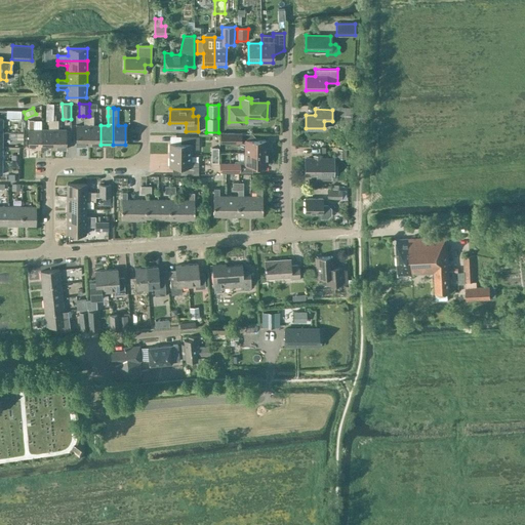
[(88,145),(88,116),(83,116),(83,125),(76,125),(76,145),(88,145)]
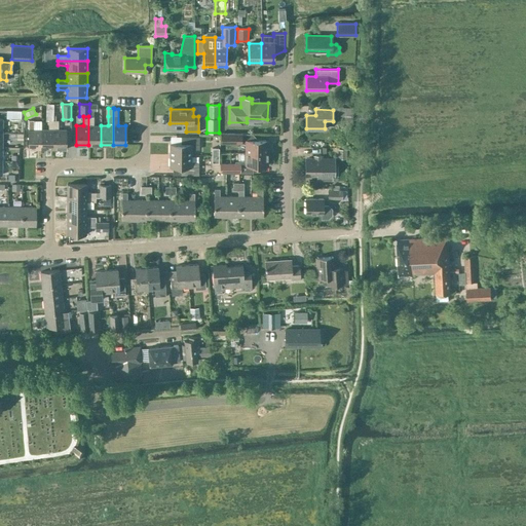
[(101,145),(101,125),(94,125),(94,116),(89,116),(88,116),(88,145),(101,145)]
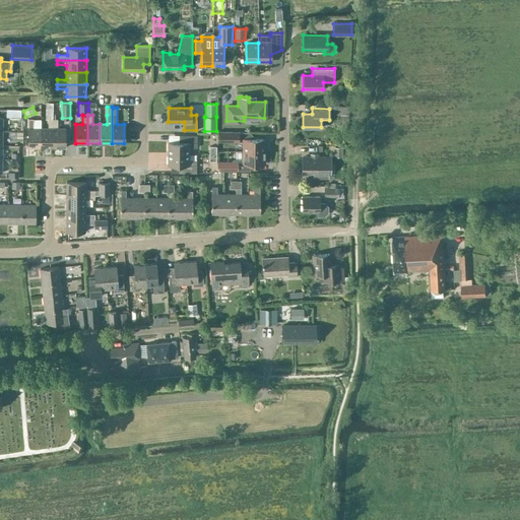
[(41,147),(41,128),(33,128),(33,119),(28,119),(28,128),(27,128),(27,147),(41,147)]
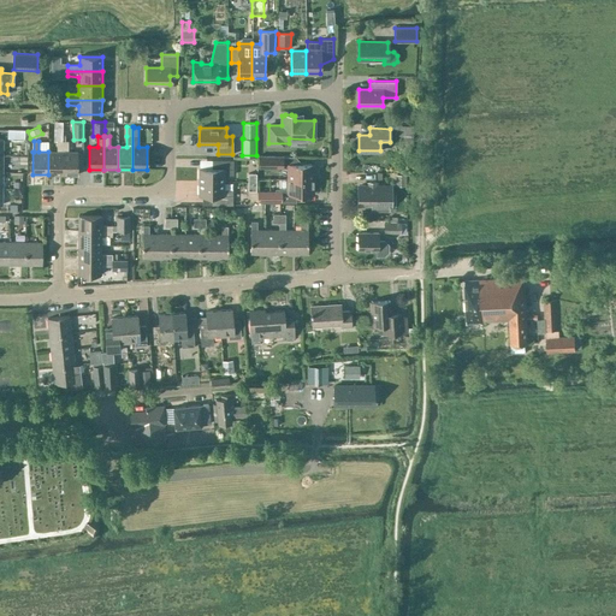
[(48,152),(48,175),(63,175),(63,141),(59,141),(57,141),(57,142),(57,152),(48,152)]
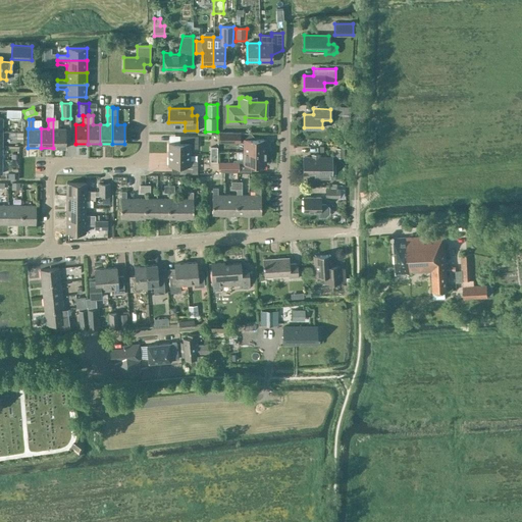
[(57,119),(53,119),(53,148),(65,148),(65,128),(57,128),(57,119)]
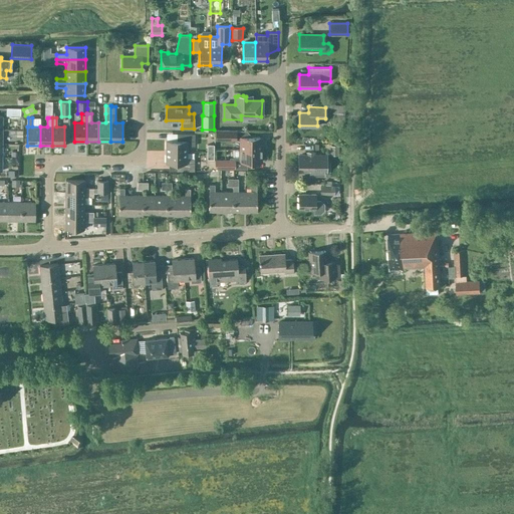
[(216,140),(237,141),(237,131),(216,131),(216,140)]
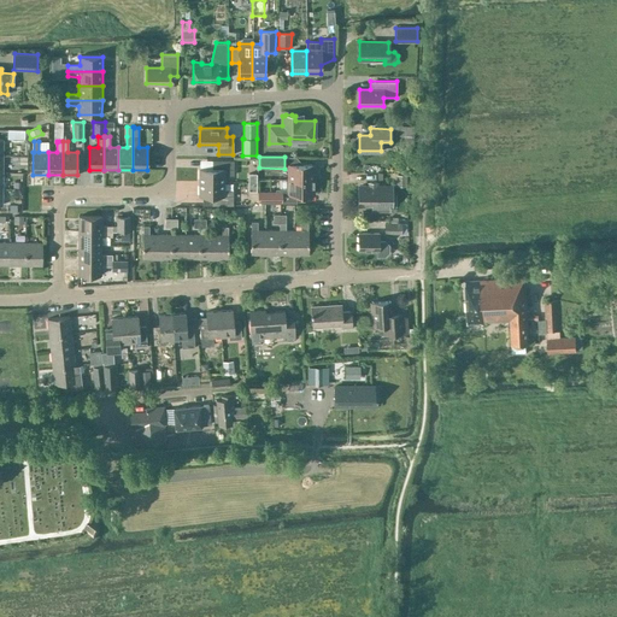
[(223,182),(223,175),(233,176),(234,160),(212,160),(212,169),(199,169),(199,182),(223,182)]
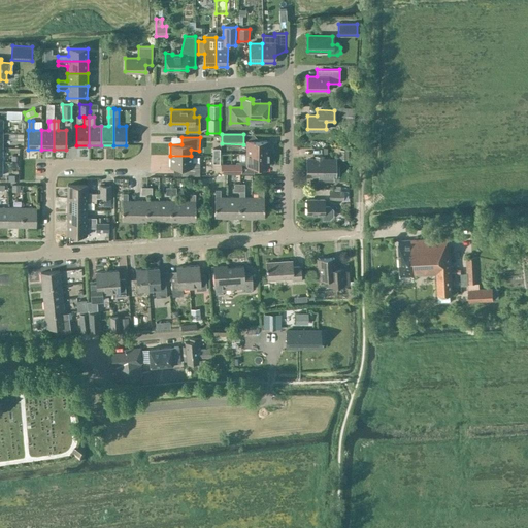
[(246,140),(246,154),(268,154),(268,140),(246,140)]
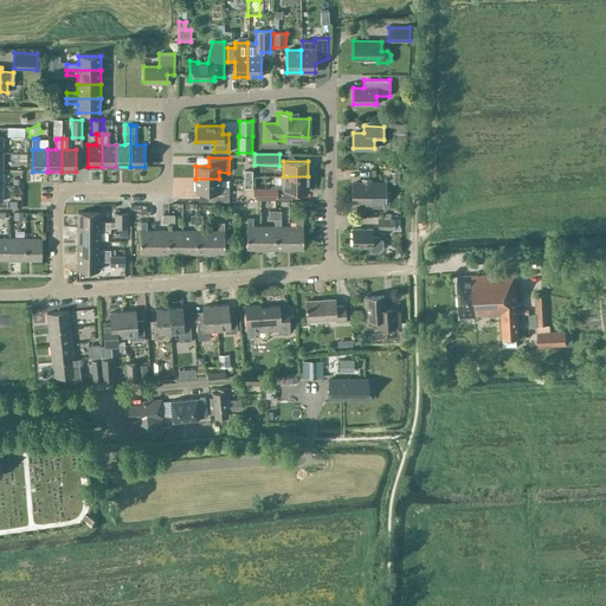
[(389,182),(400,182),(400,172),(391,172),(389,182)]
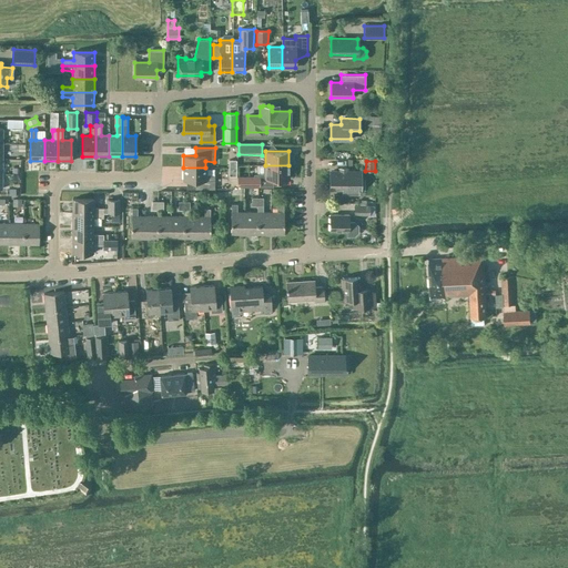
[(265,165),(265,174),(254,174),(254,176),(260,176),(259,185),(274,185),(274,179),(288,179),(288,165),(265,165)]
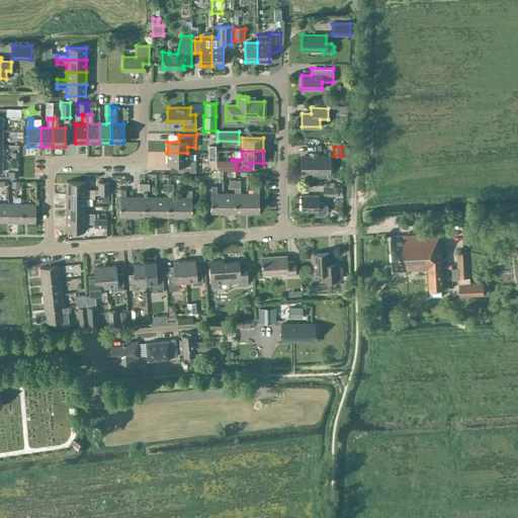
[(187,153),(167,153),(167,164),(170,164),(170,172),(195,172),(195,164),(187,164),(187,153)]
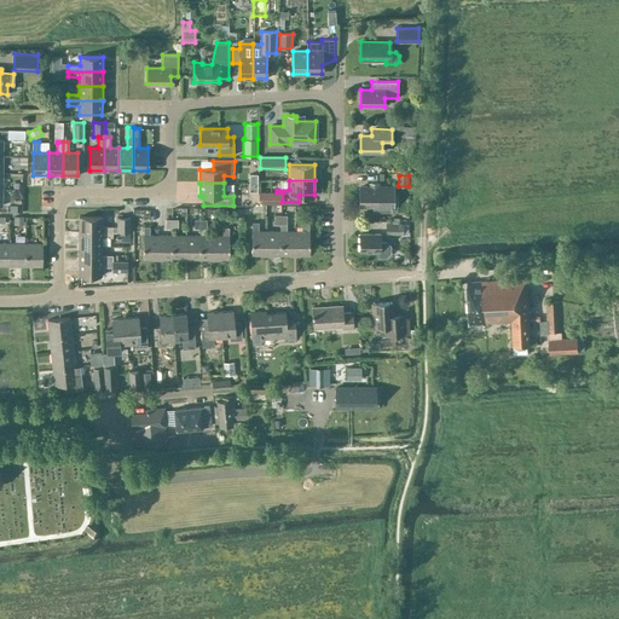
[(369,183),(369,186),(359,186),(359,206),(393,206),(393,187),(380,187),(380,183),(369,183)]
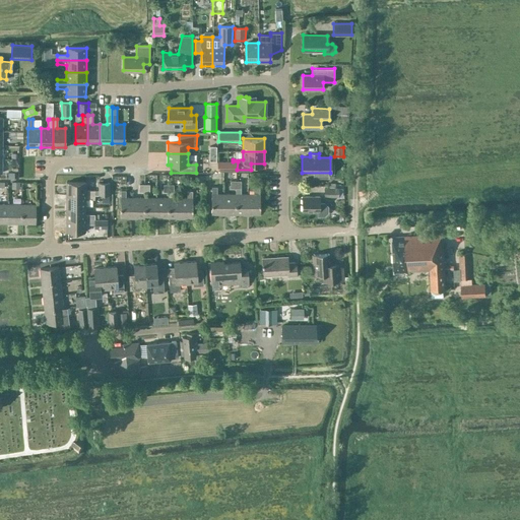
[(233,161),(217,161),(216,170),(237,170),(238,161),(233,161)]
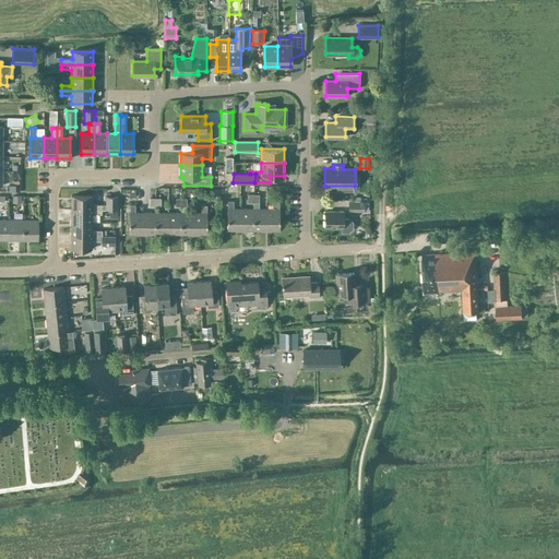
[(253,209),(253,230),(261,230),(261,232),(265,232),(266,209),(259,209),(259,194),(253,194),(253,202),(253,209)]
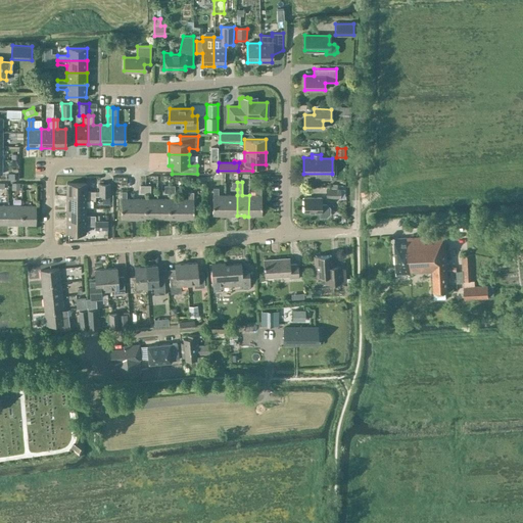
[(66,195),(95,196),(95,191),(86,191),(86,183),(66,183),(66,195)]
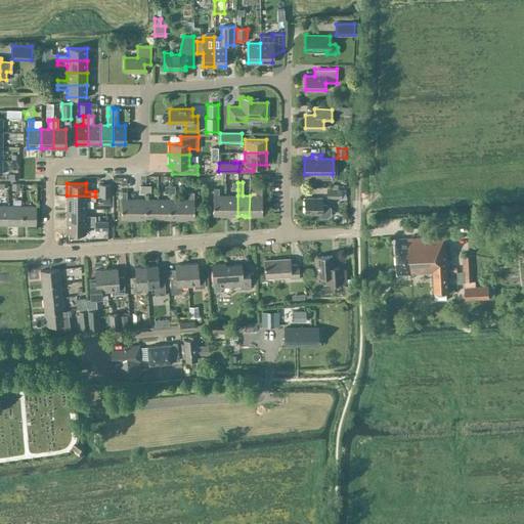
[(99,197),(110,197),(110,183),(99,183),(99,197)]
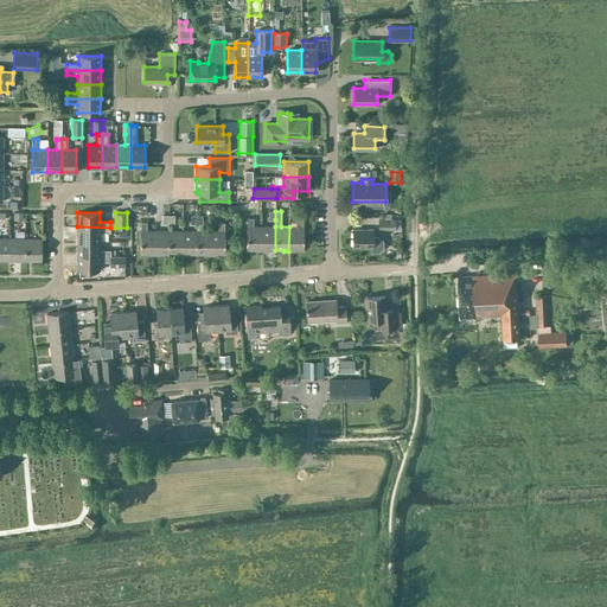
[(261,250),(261,227),(253,227),(253,218),(247,218),(247,227),(247,249),(255,250),(261,250)]
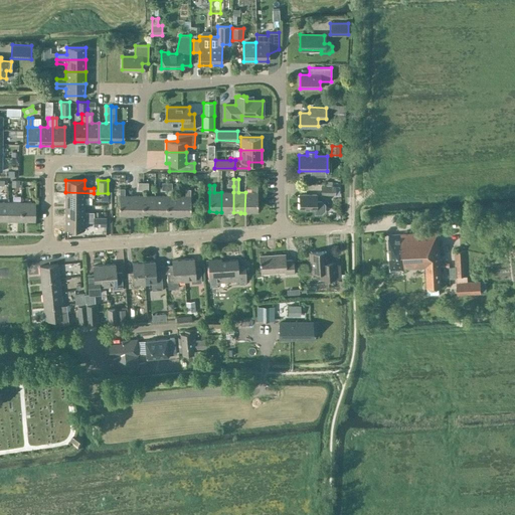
[(245,192),(244,213),(249,213),(249,212),(258,212),(258,192),(256,192),(256,185),(251,185),(251,192),(245,192)]
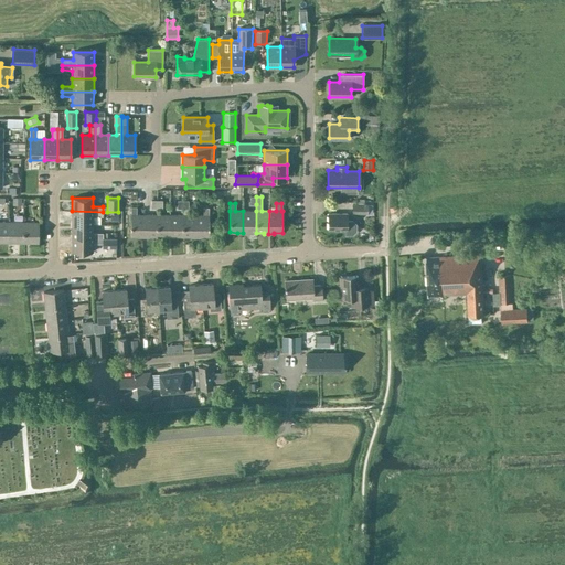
[(372,214),(372,205),(352,204),(352,214),(372,214)]
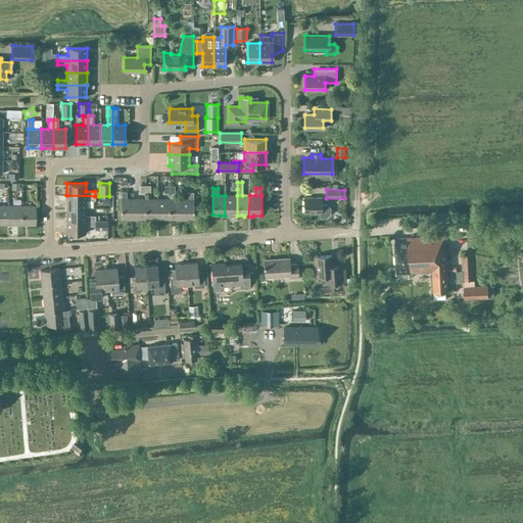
[(133,220),(133,198),(126,198),(126,191),(121,191),(121,198),(121,219),(128,219),(128,220),(133,220)]
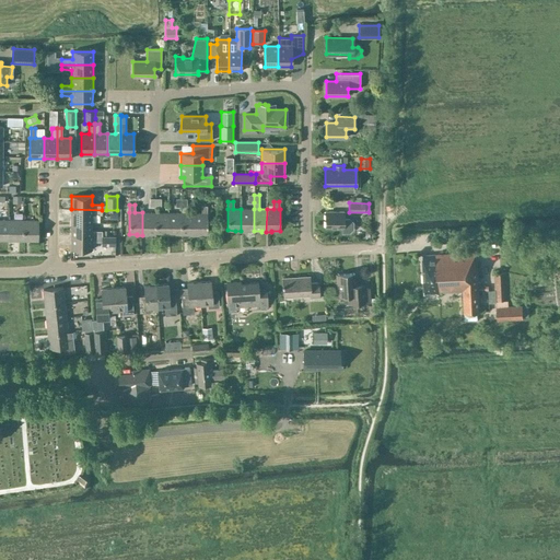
[(194,213),(194,235),(199,235),(199,234),(207,234),(207,213),(207,206),(201,206),(201,213),(194,213)]
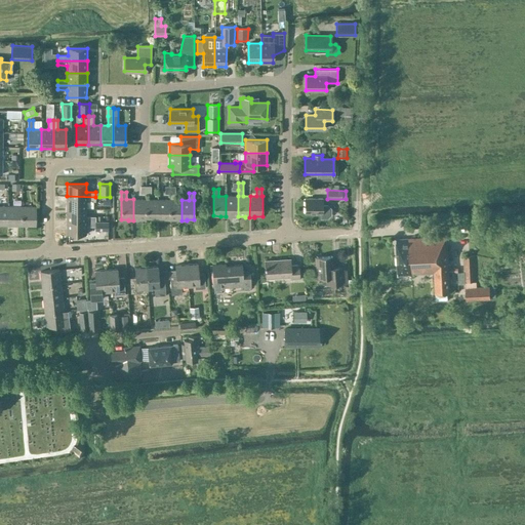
[(67,196),(67,208),(86,209),(93,208),(93,201),(95,201),(95,197),(67,196)]
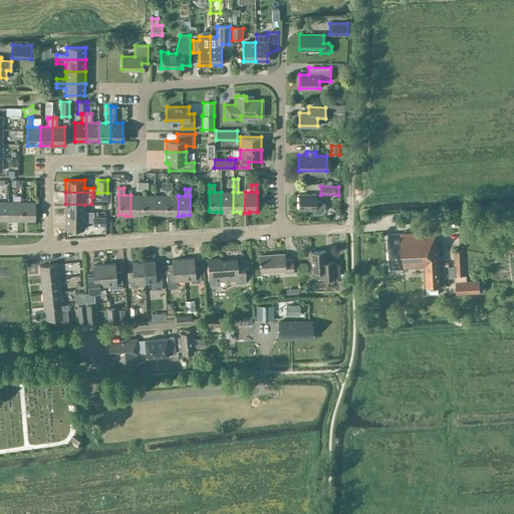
[(221,192),(221,212),(226,212),(233,212),(233,192),(221,192)]
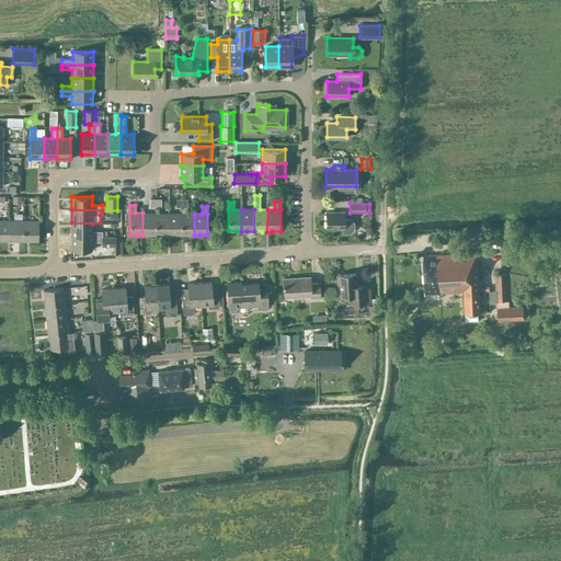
[(344,212),(325,212),(325,228),(344,228),(344,233),(351,233),(354,229),(355,222),(351,219),(344,218),(344,212)]
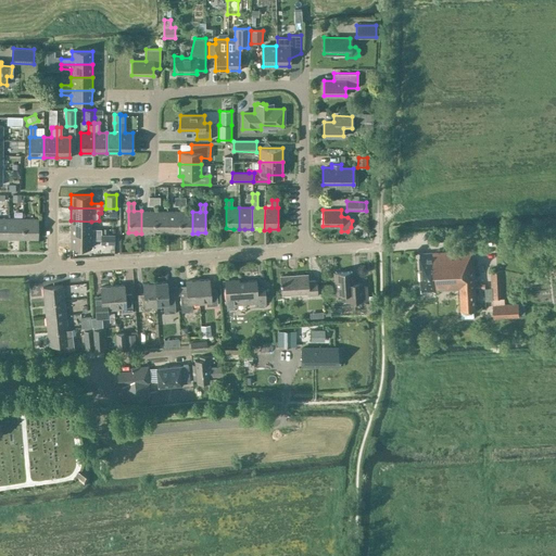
[(141,211),(141,234),(154,234),(154,211),(141,211)]
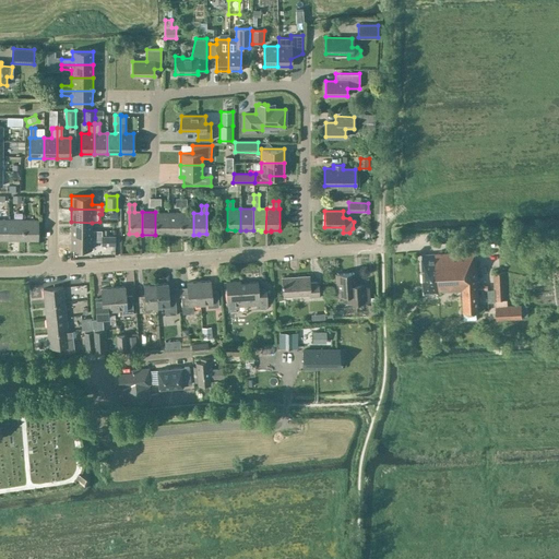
[(168,212),(155,212),(155,235),(167,235),(168,212)]
